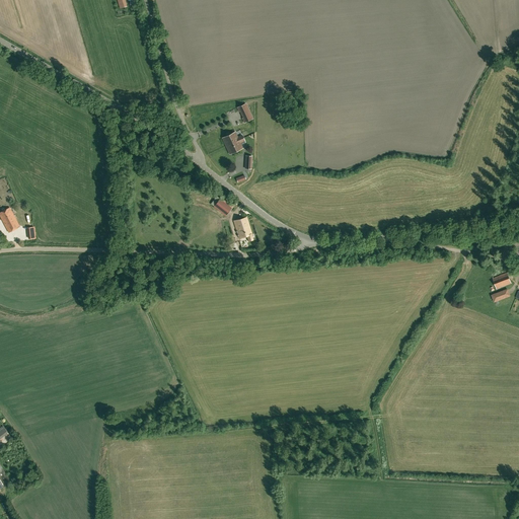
[(242,119),(244,123),(252,119),(245,103),(237,107),(239,112),(241,110),(244,118),(242,119)]
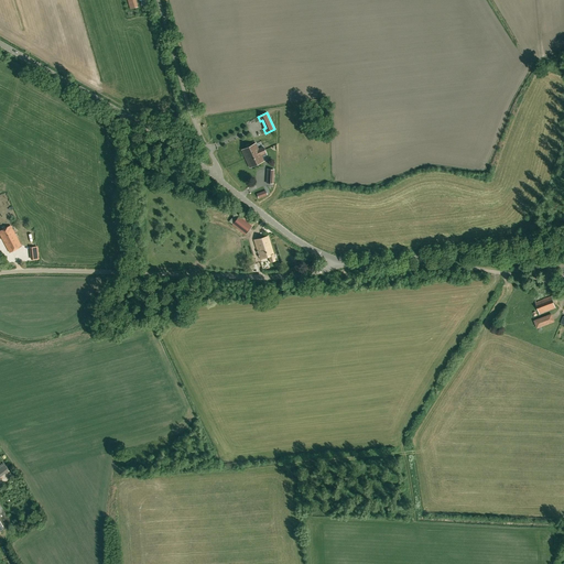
[(263,145),(258,149),(256,143),(241,150),(246,159),(266,150),(263,145)]
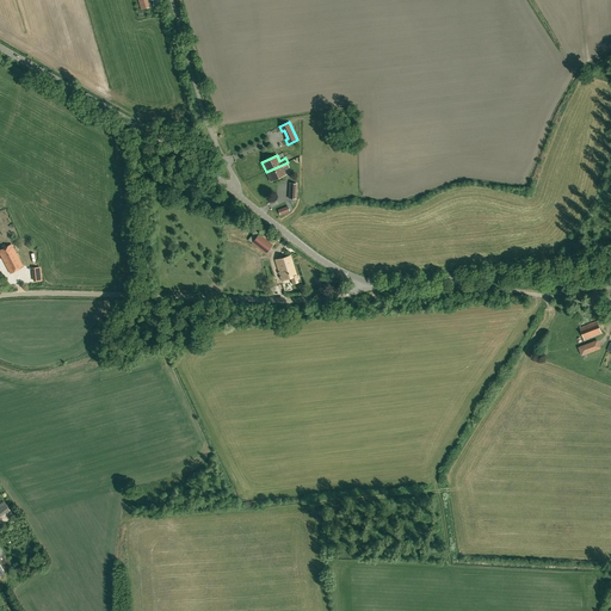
[(283,168),(289,166),(288,162),(266,172),(271,181),(285,174),(283,168)]
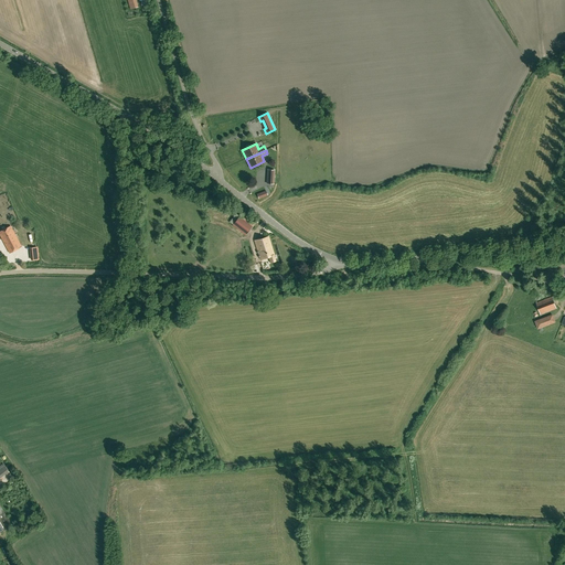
[(240,215),(233,225),(246,235),(253,226),(240,215)]
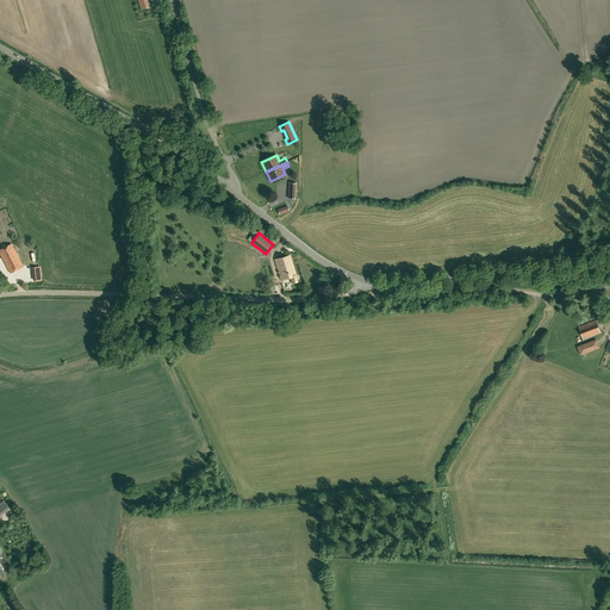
[(12,244),(4,249),(0,250),(0,253),(10,272),(23,266),(12,244)]
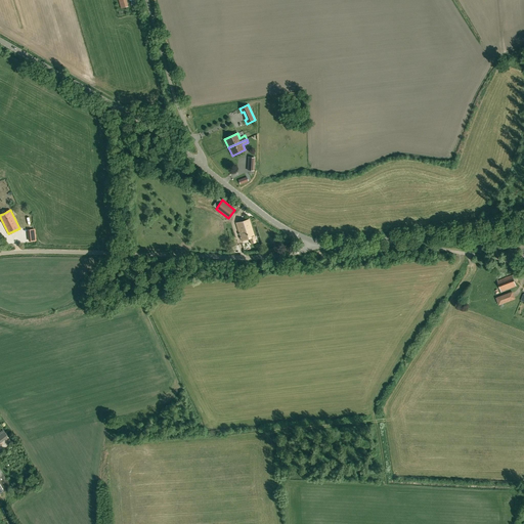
[(249,219),(236,223),(242,241),(250,238),(252,244),(256,243),(254,236),(249,219)]
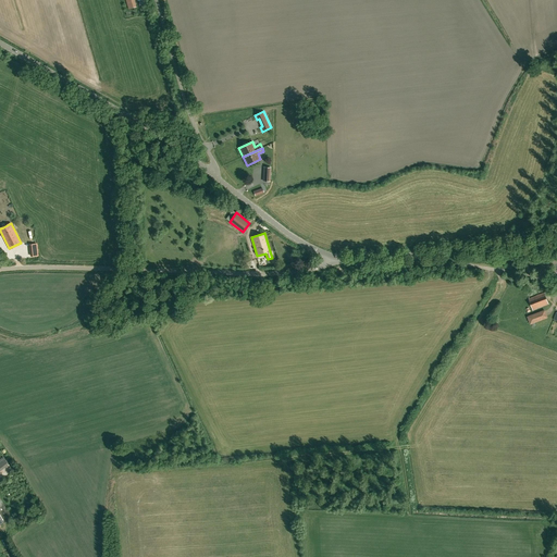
[(545,293),(529,299),(533,310),(548,304),(545,293)]
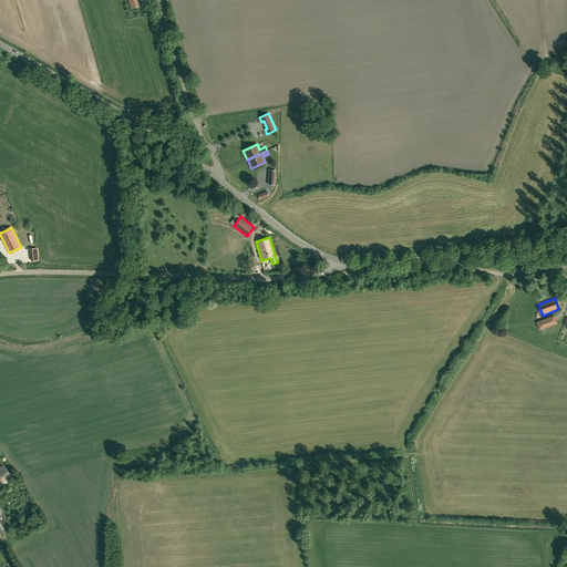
[(537,322),(540,330),(558,323),(555,315),(537,322)]
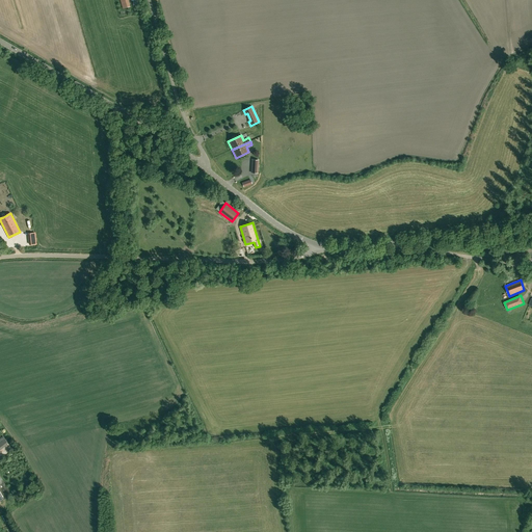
[(0,500),(11,494),(0,475),(0,500)]
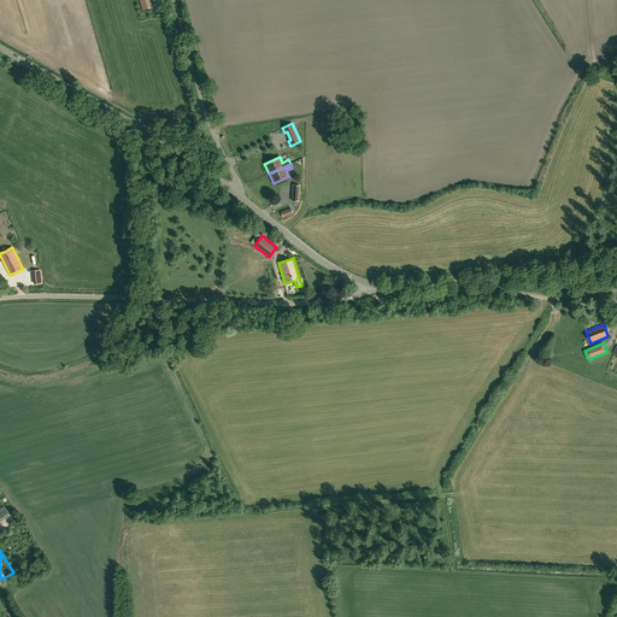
All buildings are outlined.
